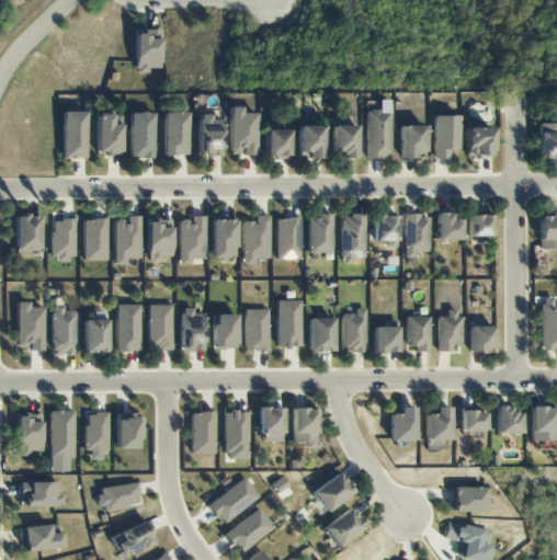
[(161,29),(137,30),(138,73),(151,73),(151,67),(162,67),(161,29)]
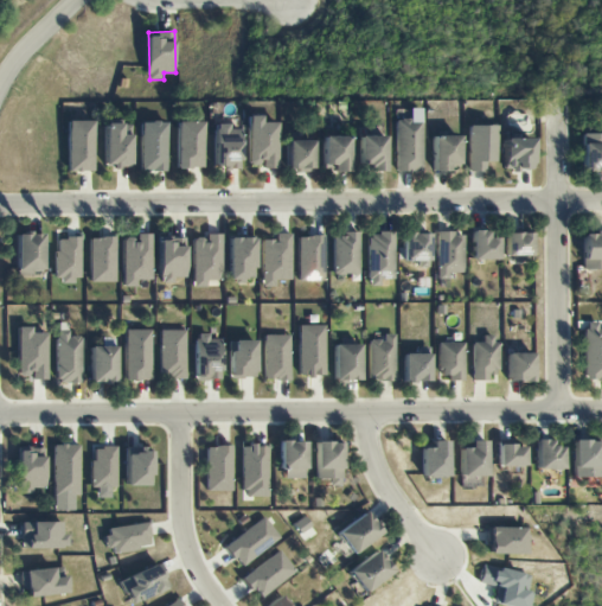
[(398,119),(399,171),(424,171),(423,108),(412,108),(412,119),(398,119)]
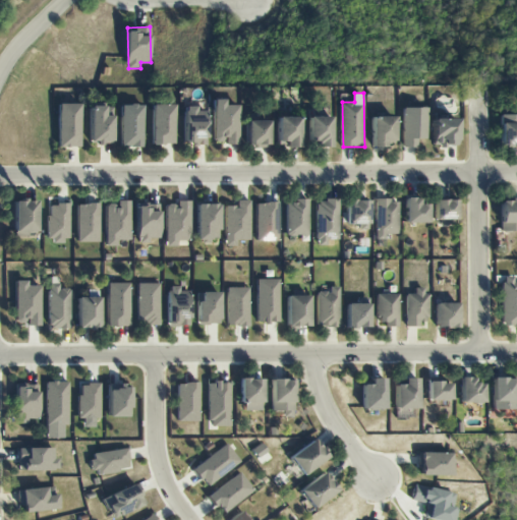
[(241,143),(241,104),(227,105),(227,99),(216,99),(216,140),(228,139),(228,143),(241,143)]
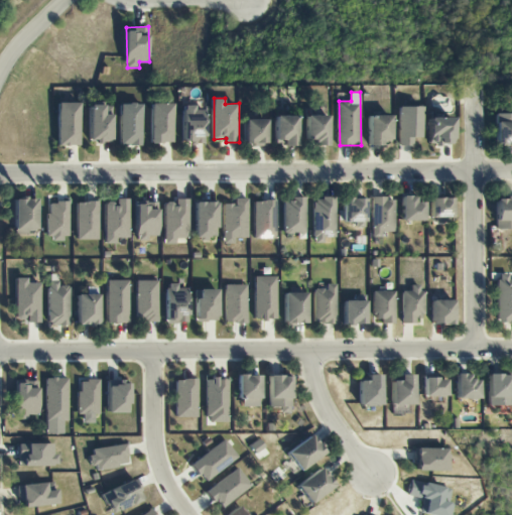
[(82,102),(59,103),(60,145),(83,145),(82,102)]
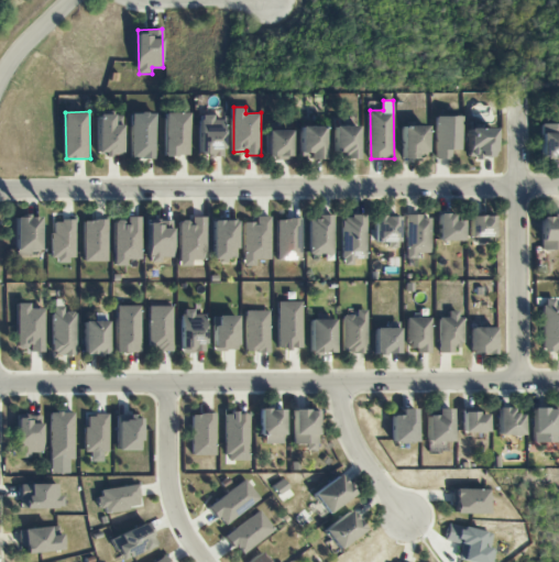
[(134,158),(157,158),(157,112),(133,113),(134,158)]
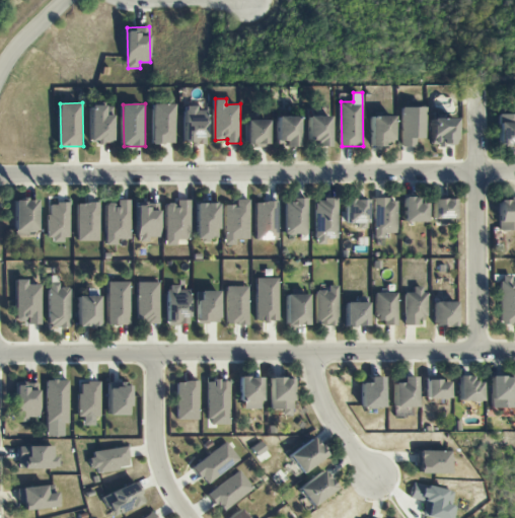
[(176,103),(154,103),(154,143),(176,143),(176,103)]
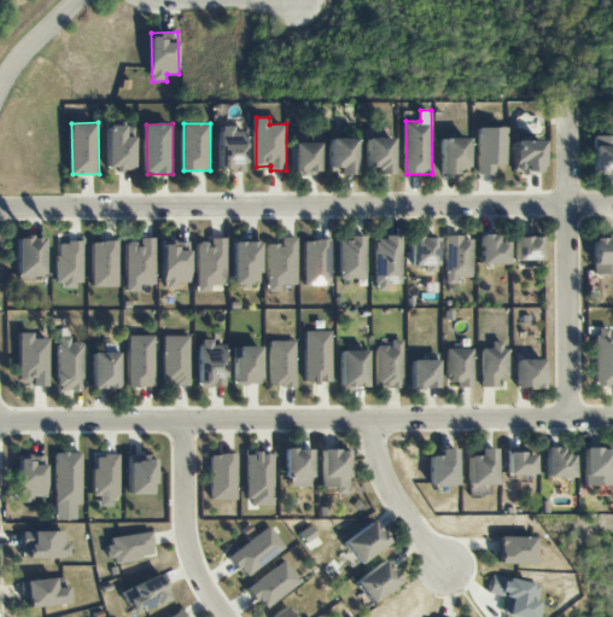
[(126,124),(109,124),(110,170),(136,169),(136,137),(126,137),(126,124)]
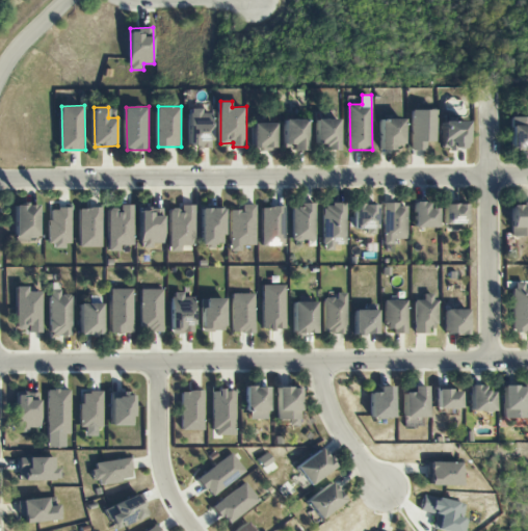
[(415,109),(414,150),(428,150),(428,140),(437,140),(438,110),(415,109)]
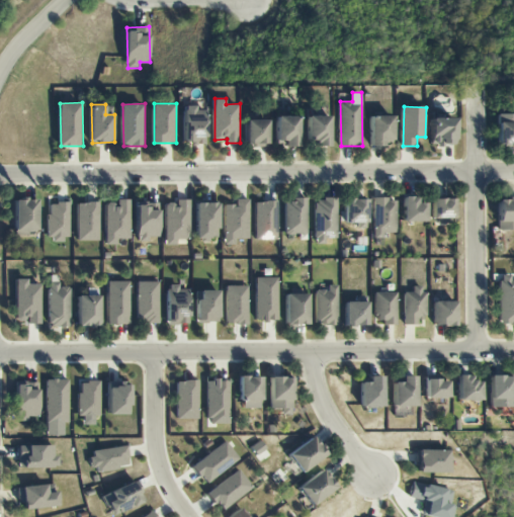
[(513,113),(500,113),(500,145),(513,144),(513,113)]
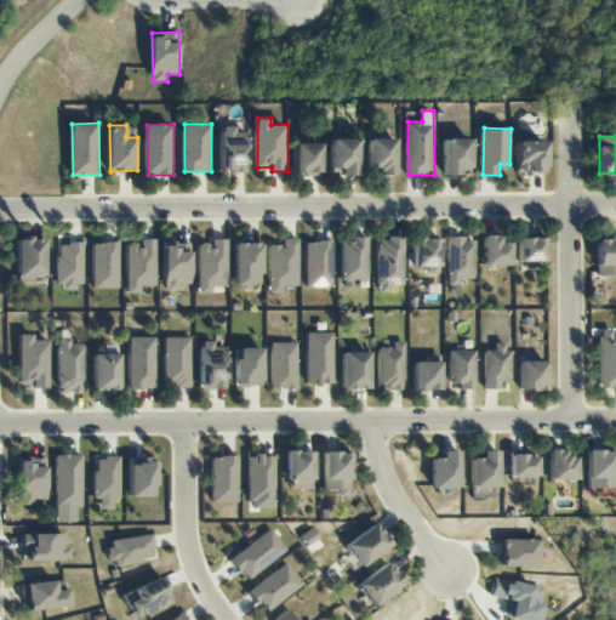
[(360,138),(334,138),(334,175),(360,175),(360,138)]
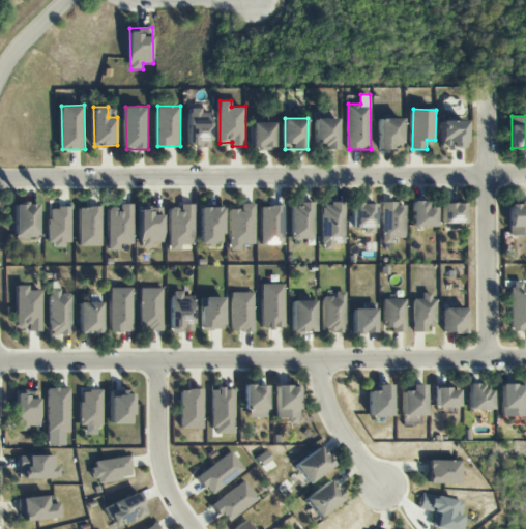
[(340,118),(318,118),(318,149),(339,149),(340,118)]
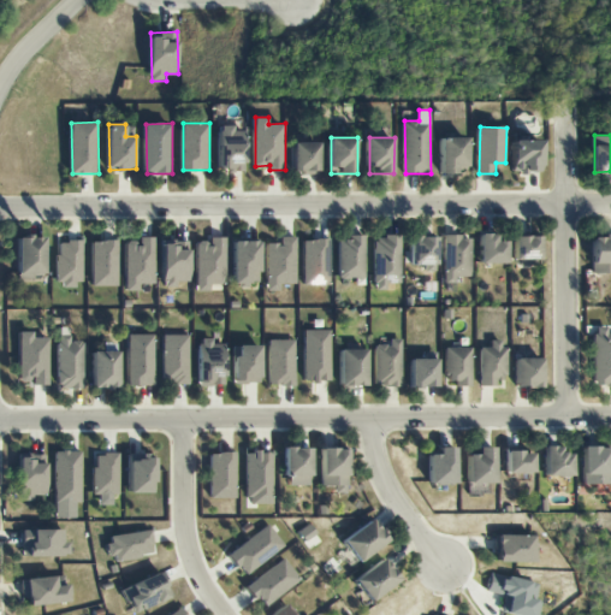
[(443,137),(442,171),(468,172),(468,137),(443,137)]
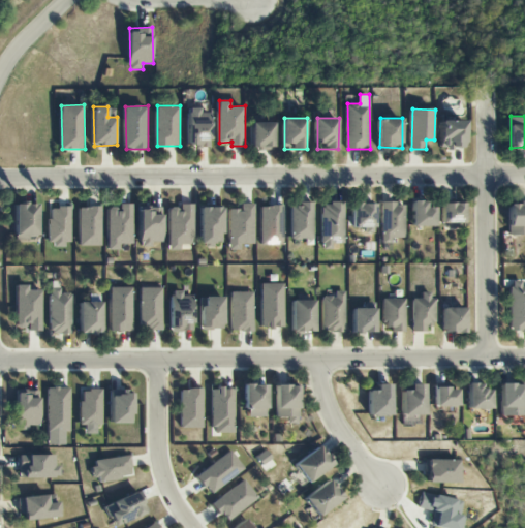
[(466,120),(442,120),(442,148),(466,148),(466,120)]
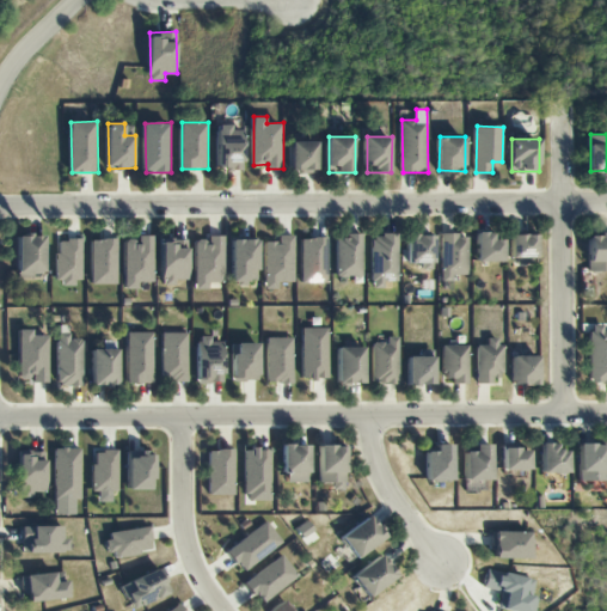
[(318,141),(292,141),(293,172),(318,172),(318,141)]
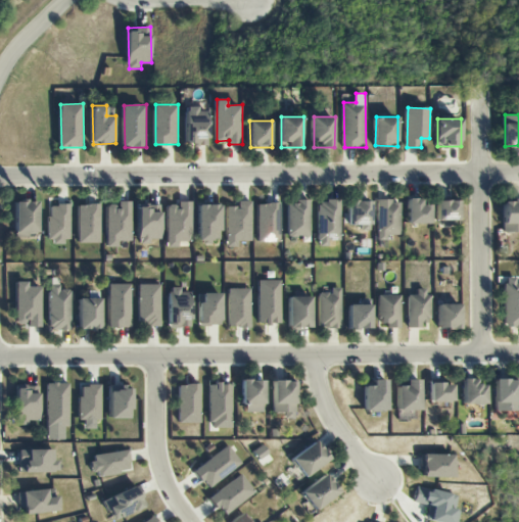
[(431,224),(431,204),(422,204),(422,198),(410,198),(409,223),(431,224)]
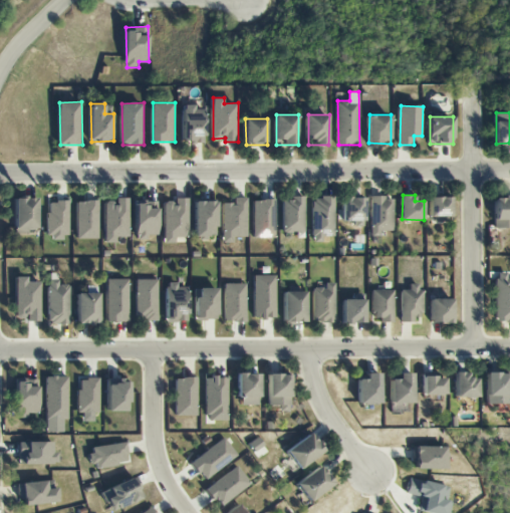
[(509,195),(496,196),(497,228),(509,227),(509,195)]
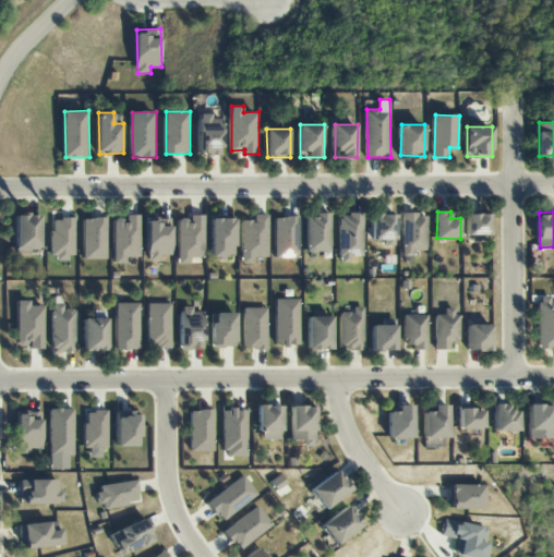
[(365,256),(364,213),(341,214),(342,263),(352,262),(352,256),(365,256)]
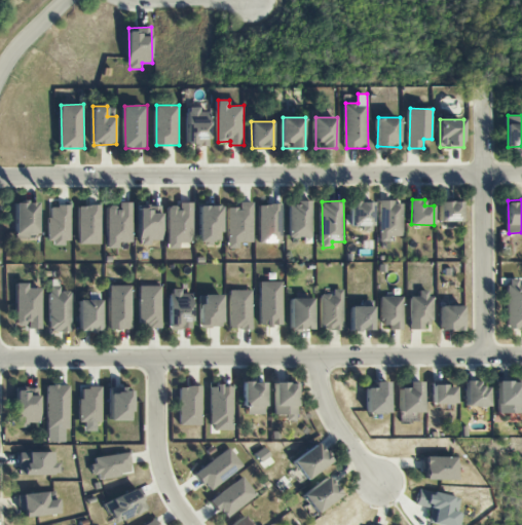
[(404,201),(381,200),(380,241),(392,241),(392,235),(404,236),(404,201)]
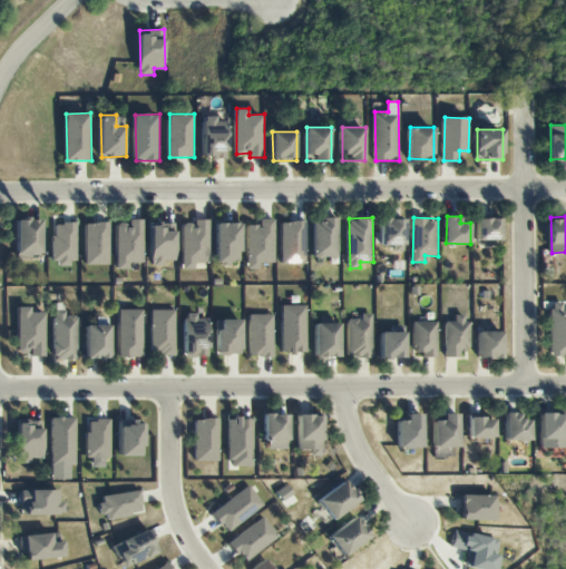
[(44,218),(19,218),(18,256),(44,256),(44,218)]
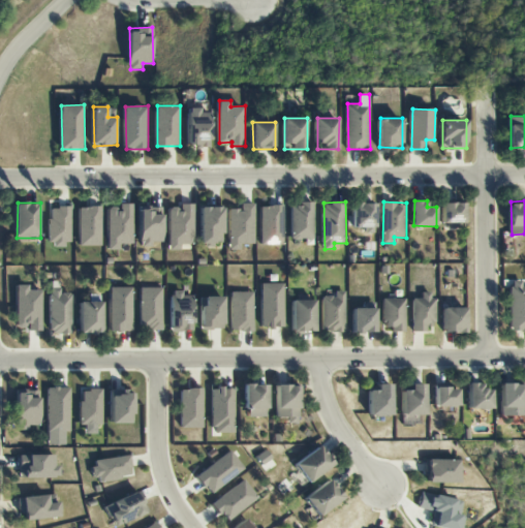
[(135,244),(135,204),(121,203),(121,207),(111,206),(110,249),(122,249),(122,243),(135,244)]
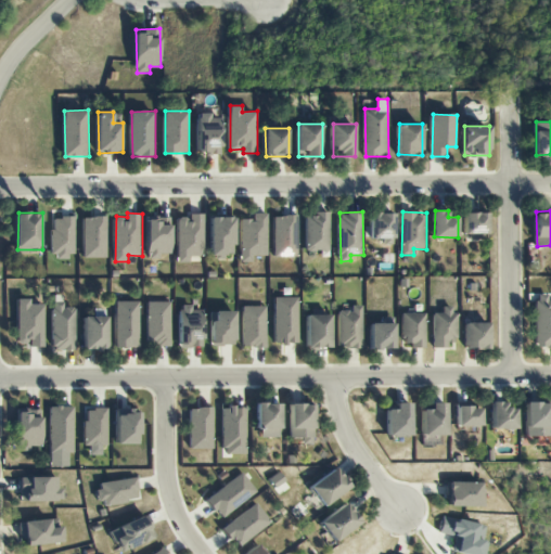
[(206,214),(191,213),(191,217),(179,217),(178,261),(191,262),(192,255),(205,255),(206,214)]
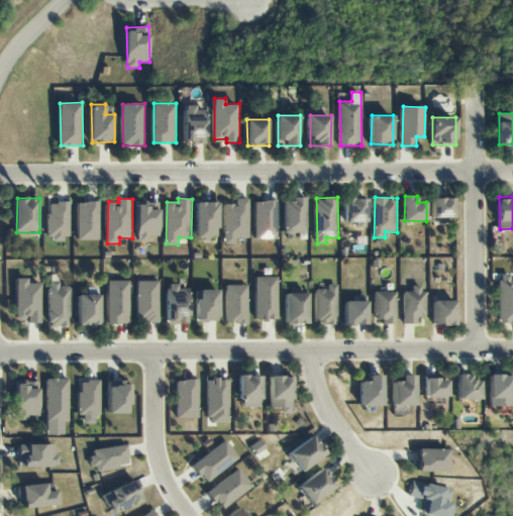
[(250,198),(237,198),(237,204),(225,204),(225,243),(238,243),(238,238),(250,238),(250,198)]
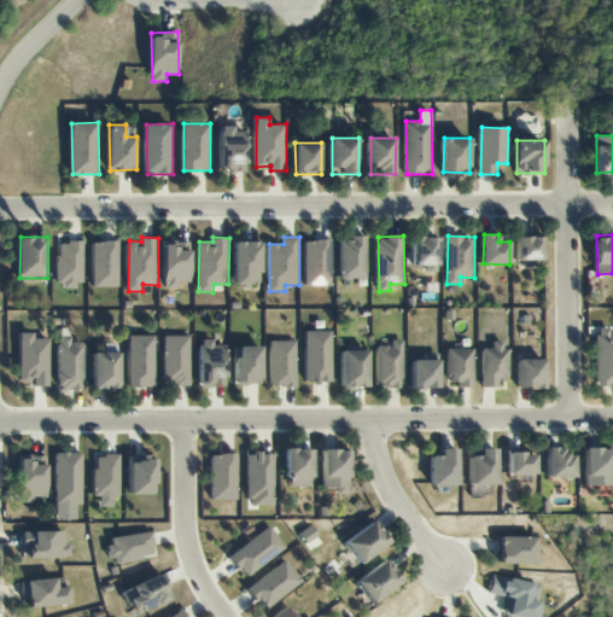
[(368,237),(342,238),(342,279),(368,279),(368,237)]
